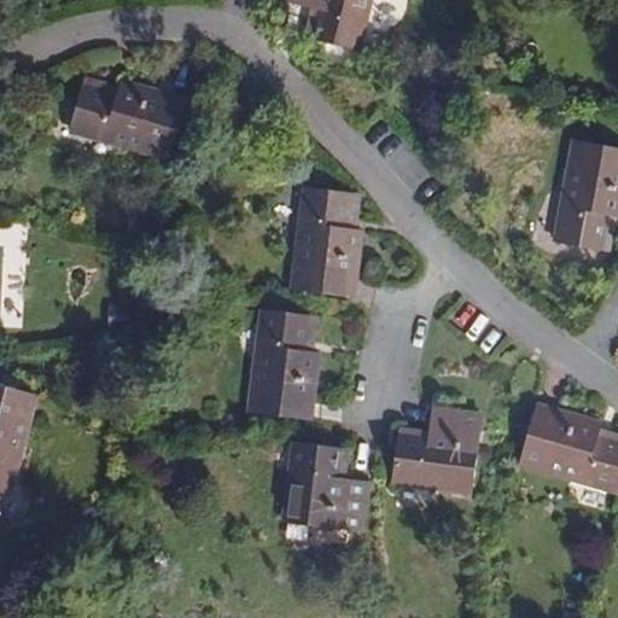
[(320,11),(313,40),(357,51),(368,0),(290,0),(289,3),(313,9),(320,11)]
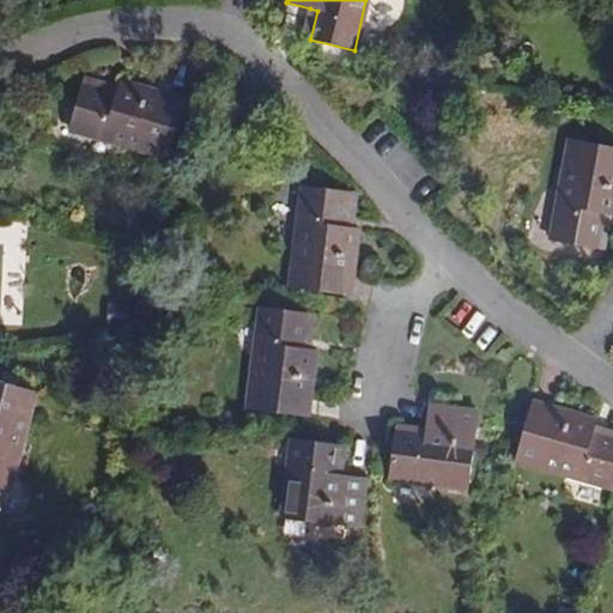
[(303,38),(310,40),(317,11),(310,8),(303,38)]
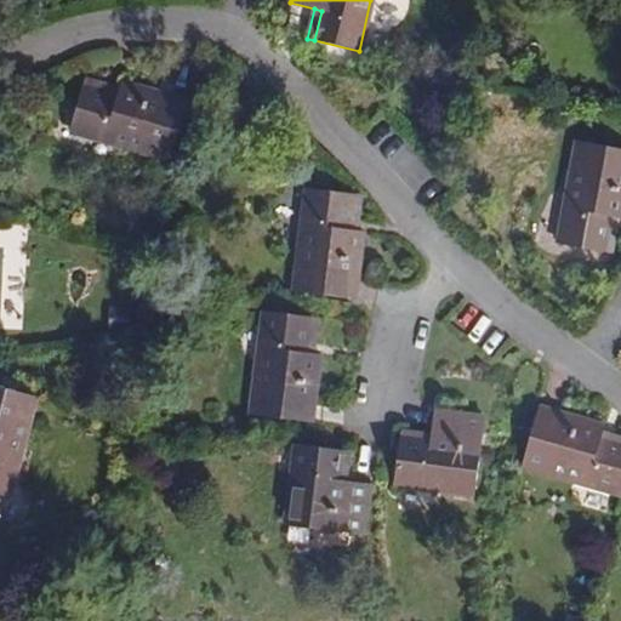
[(86,78),(84,85),(118,96),(120,87),(86,78)]
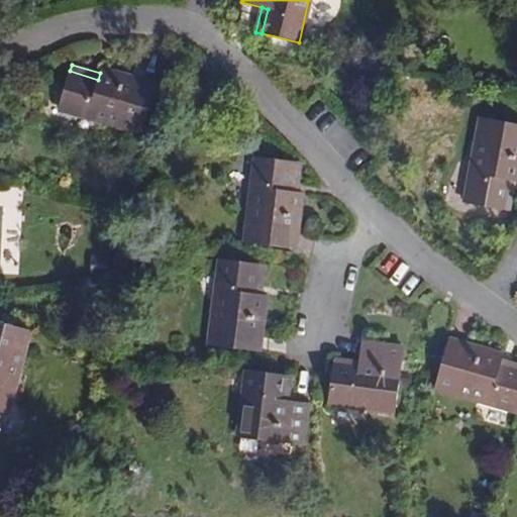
[(98,80),(70,71),(59,107),(141,132),(156,84),(102,68),(100,73),(98,80)]
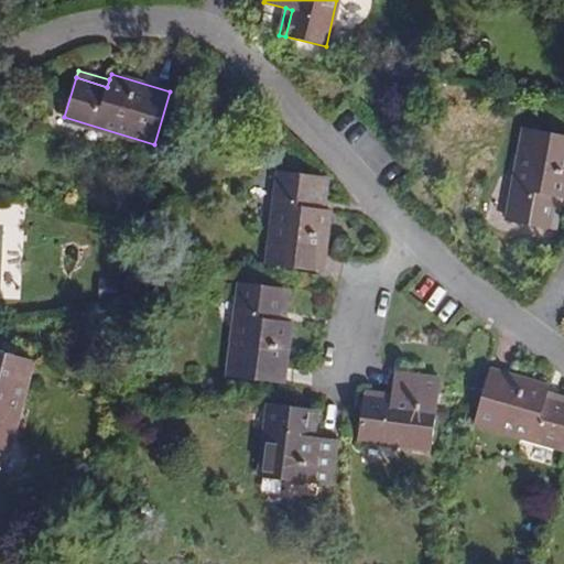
[(555,197),(563,198),(563,136),(525,129),(509,221),(550,229),(555,197)]
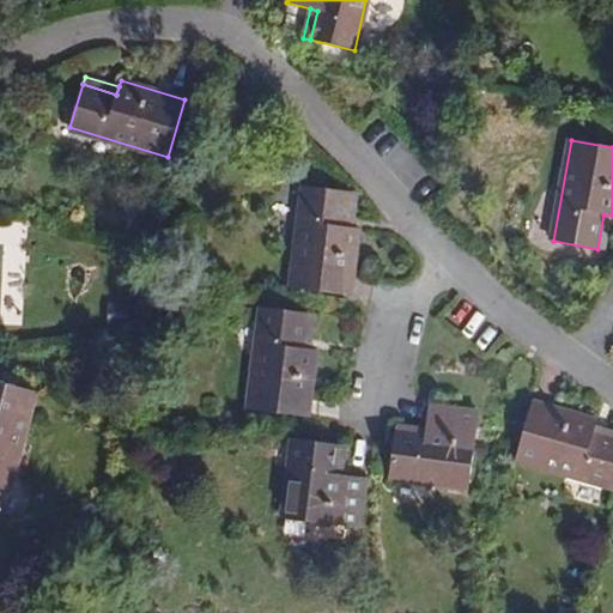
[(344,226),(349,190),(303,186),(292,287),(351,295),(358,228),(352,226),(344,226)]
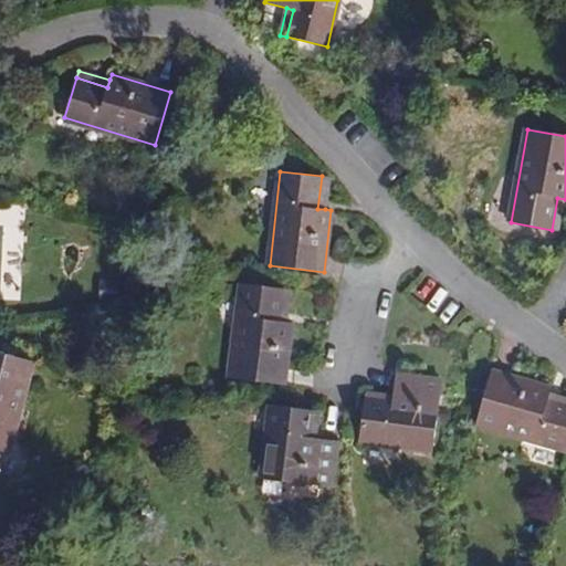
[(329,177),(322,176),(317,209),(325,209),(329,177)]
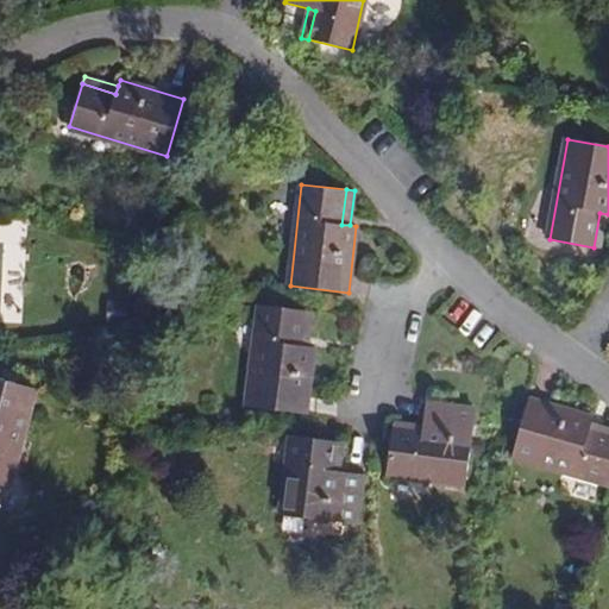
[(602,249),(608,214),(600,213),(594,248),(602,249)]
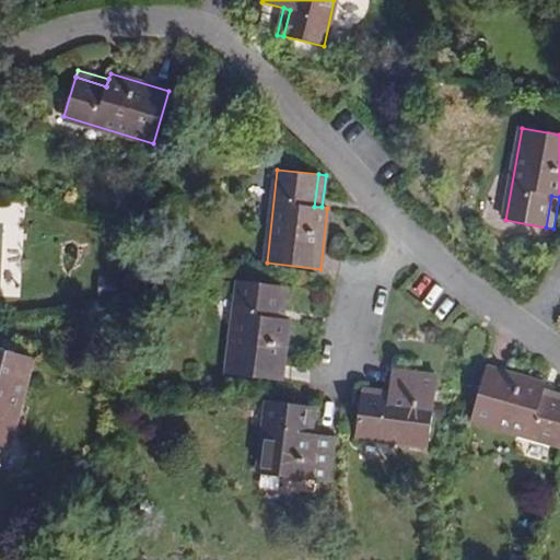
[(276,317),(280,286),(240,280),(228,373),(281,380),(290,319),(283,318),(276,317)]
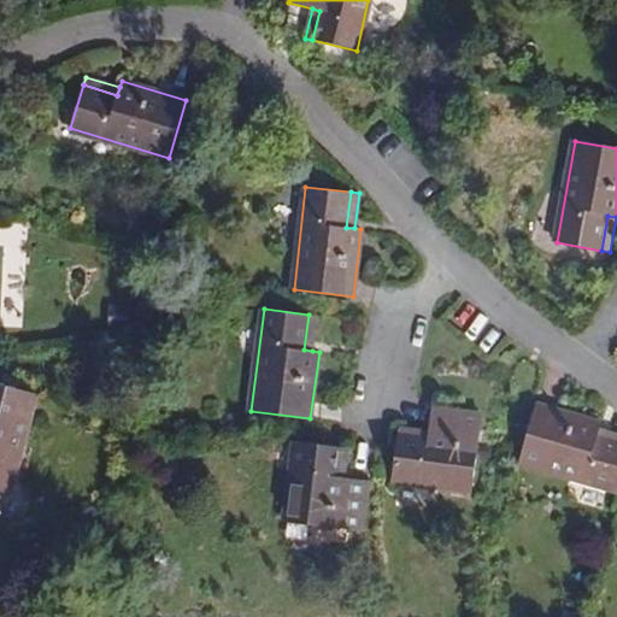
[(317,316),(309,315),(304,350),(312,351),(317,316)]
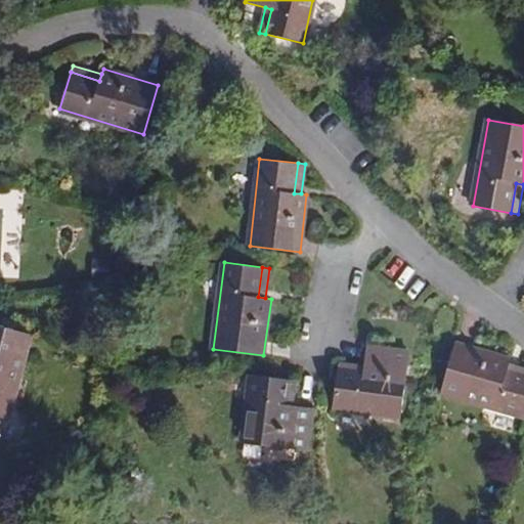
[(0,417),(6,419),(30,335),(0,326),(0,417)]
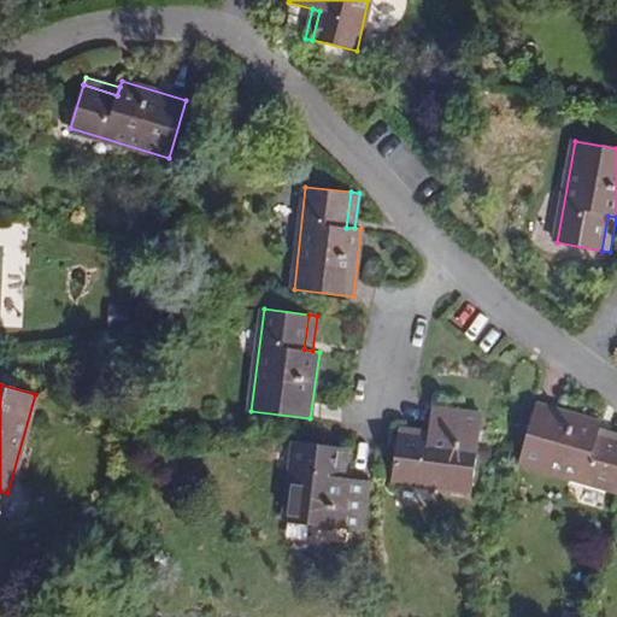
[(616,441),(597,436),(599,428),(601,422),(536,404),(519,460),(616,488),(616,441)]
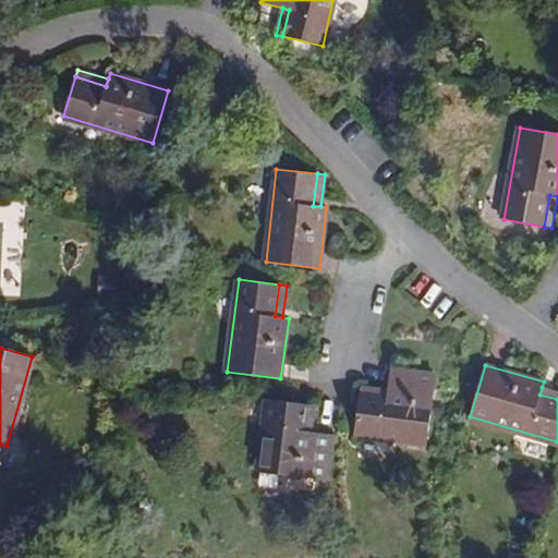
[(387,398),(360,393),(354,434),(426,444),(435,375),(390,368),(388,388),(388,390),(387,398)]
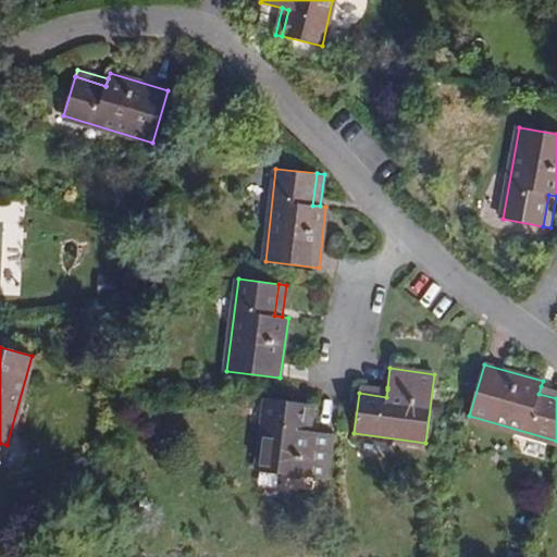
[(360,385),(359,393),(386,397),(387,390),(360,385)]
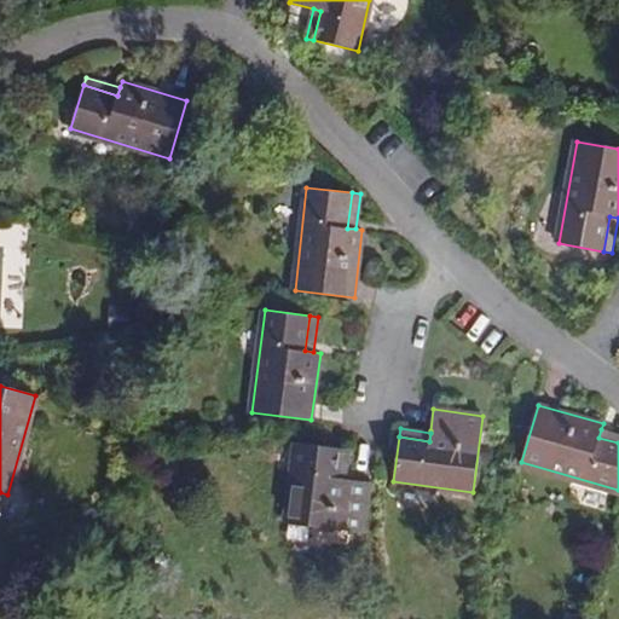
[(618,434),(601,429),(599,438),(618,443),(618,434)]
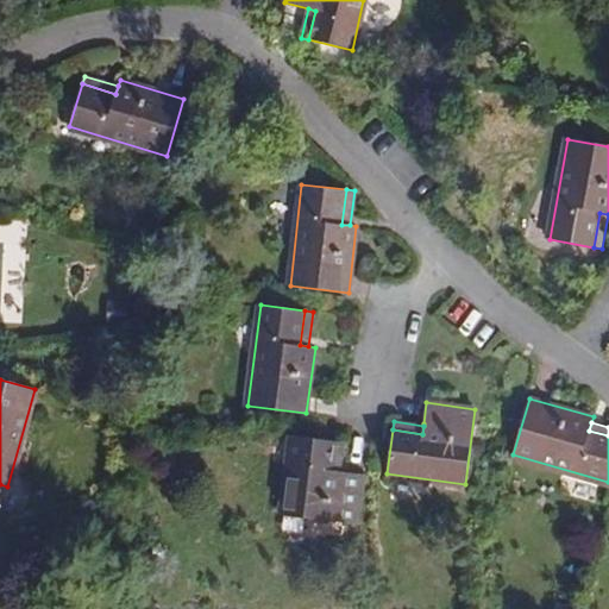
[(332,470),(334,440),(292,435),(282,515),(357,523),(363,475),(340,471),(332,470)]
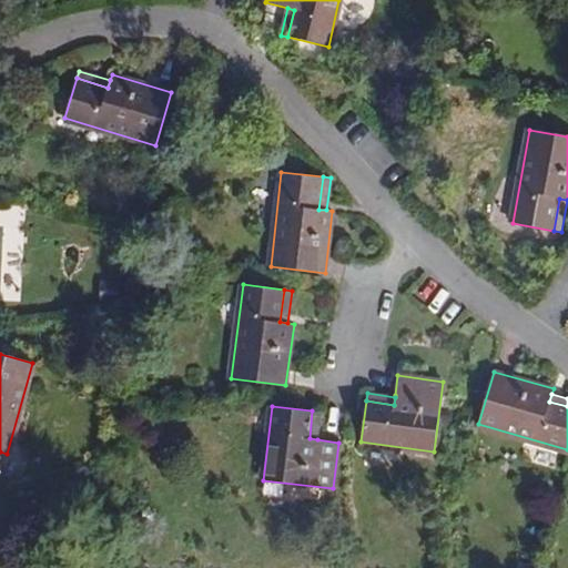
[(320,412),(312,411),(310,438),(317,439),(320,412)]
